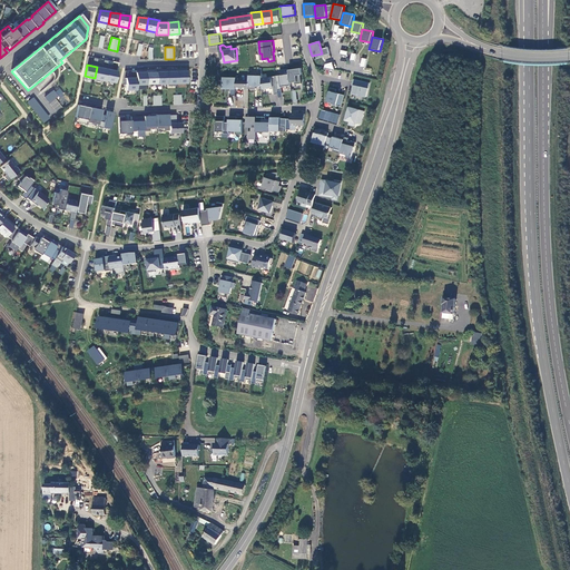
[(105,80),(107,69),(97,66),(95,78),(105,80)]
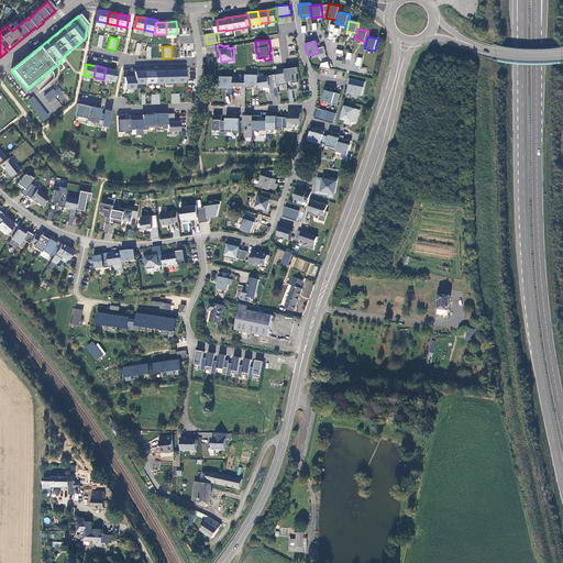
[(175,81),(175,67),(165,68),(165,83),(175,81)]
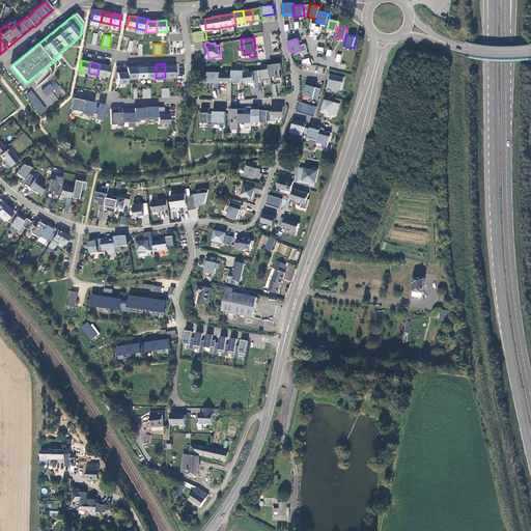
[(174,77),(174,63),(165,63),(165,77),(174,77)]
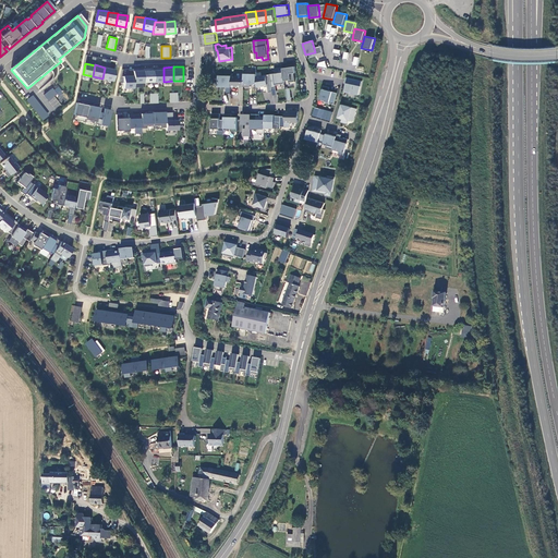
[(283,68),(283,72),(284,81),(289,80),(289,82),(295,82),(294,73),(296,72),(295,67),(283,68)]
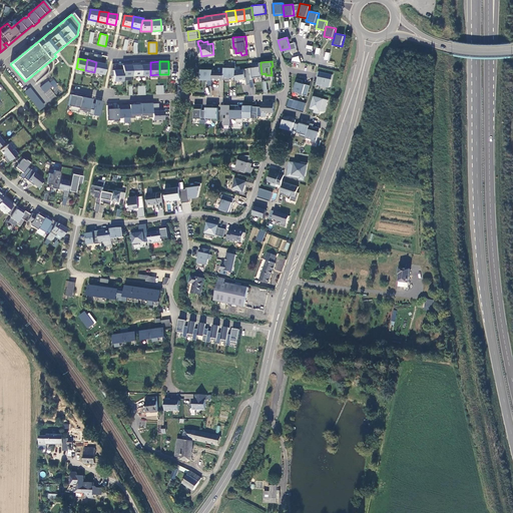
[(104,74),(106,63),(96,62),(94,72),(104,74)]
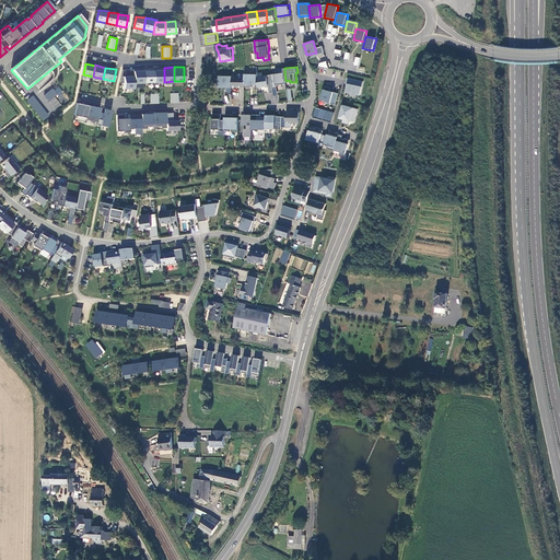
[(144,82),(143,68),(133,69),(133,76),(135,83),(144,82)]
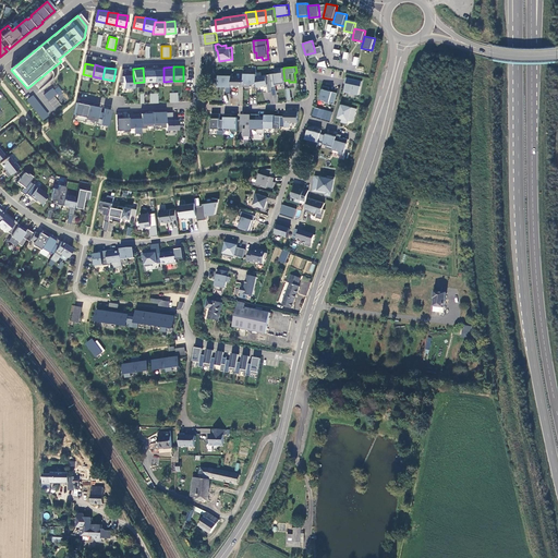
[(154,82),(153,68),(143,68),(144,82),(154,82)]
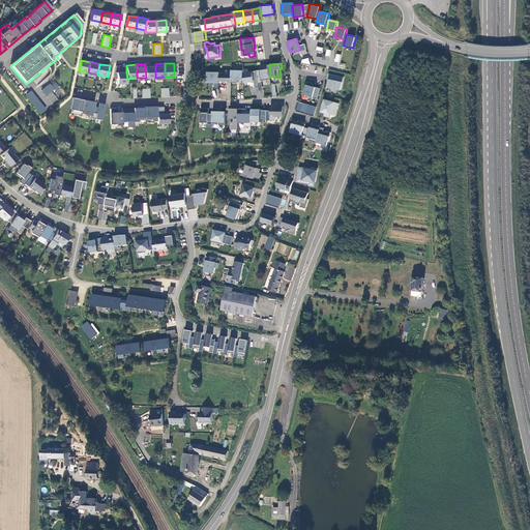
[(155,78),(155,64),(145,64),(146,78),(155,78)]
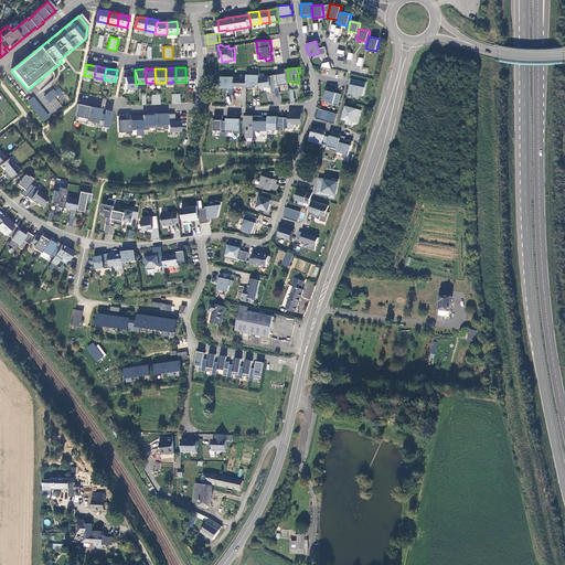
[(247,73),(247,77),(247,88),(254,88),(254,85),(260,85),(259,77),(259,73),(247,73)]
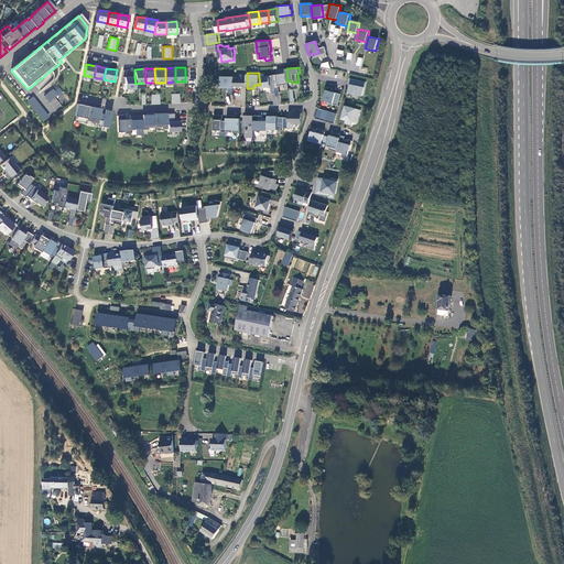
[(273,75),(275,89),(279,88),(279,85),(289,84),(288,82),(286,73),(273,75)]
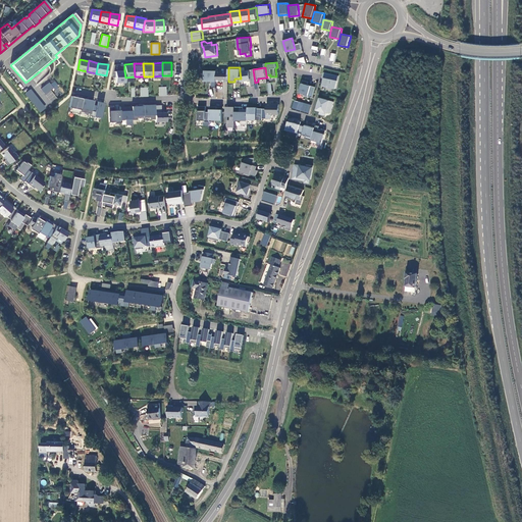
[(253,69),(240,71),(241,79),(241,82),(251,80),(252,87),(255,86),(255,83),(253,69)]
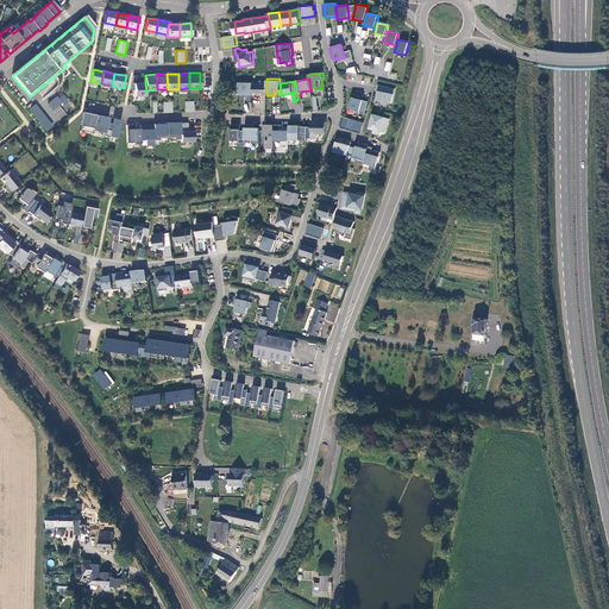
[(146,90),(145,82),(135,83),(132,82),(131,89),(135,89),(135,95),(146,95),(146,90)]
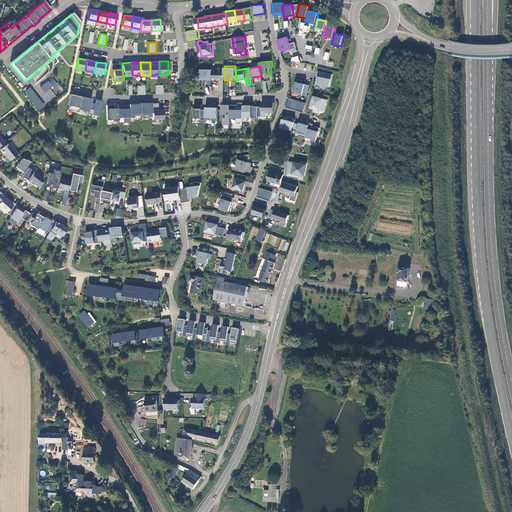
[(213,70),(201,70),(200,80),(212,80),(213,70)]
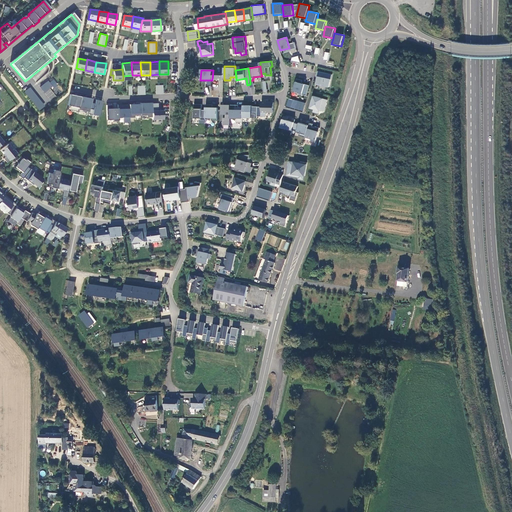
[(224,70),(213,70),(212,80),(224,80),(224,70)]
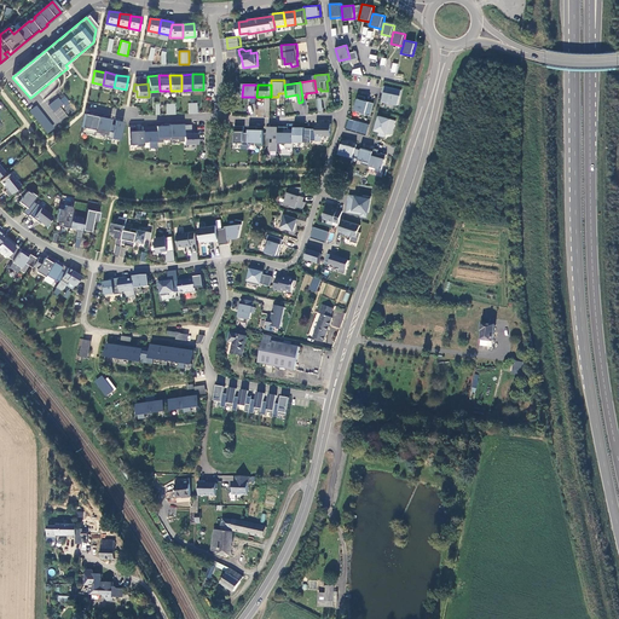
[(401,90),(385,86),(383,92),(386,92),(383,100),(399,104),(401,90)]
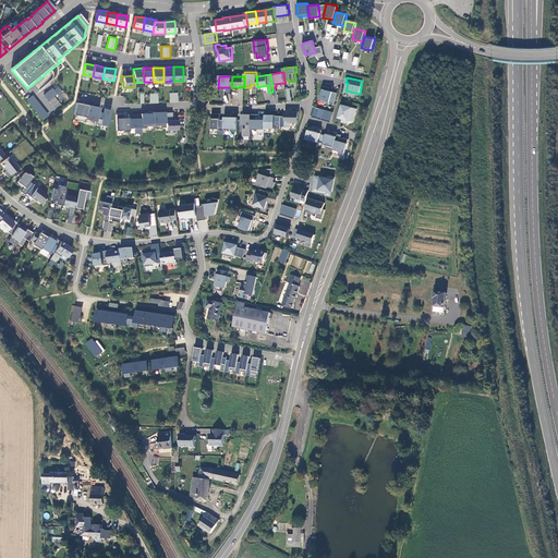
[(330,87),(324,85),(320,98),(325,99),(324,101),(335,104),(337,93),(332,92),(332,93),(328,92),(330,87)]
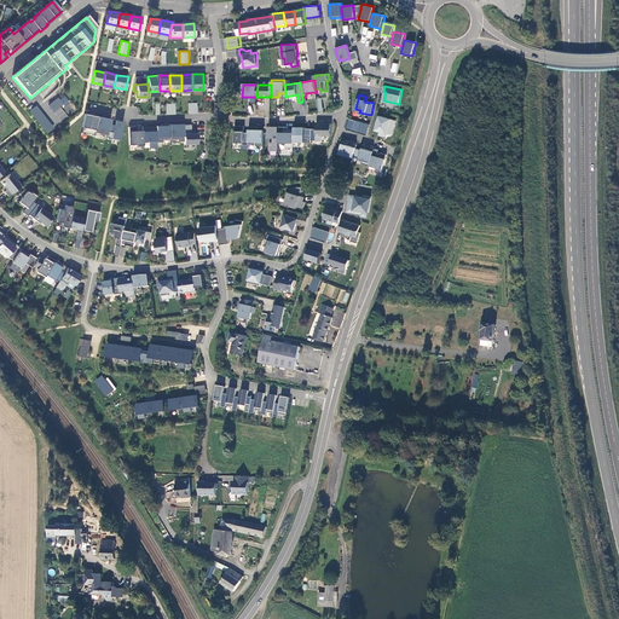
[(59,122),(68,117),(62,108),(69,103),(65,97),(61,99),(59,98),(48,104),(59,122)]
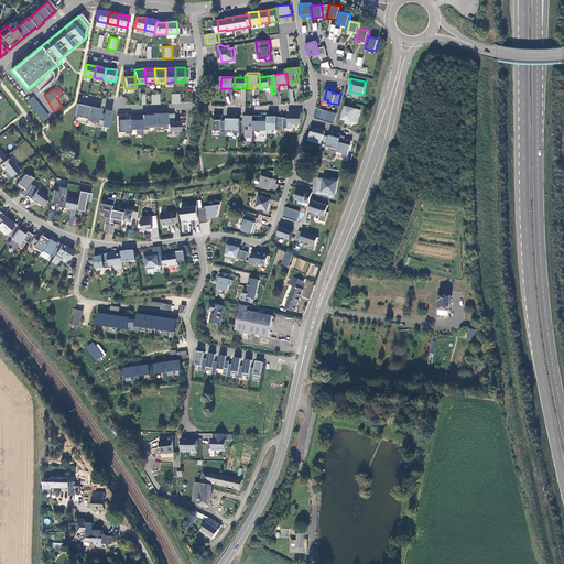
[(172,104),(181,104),(180,94),(171,94),(172,104)]
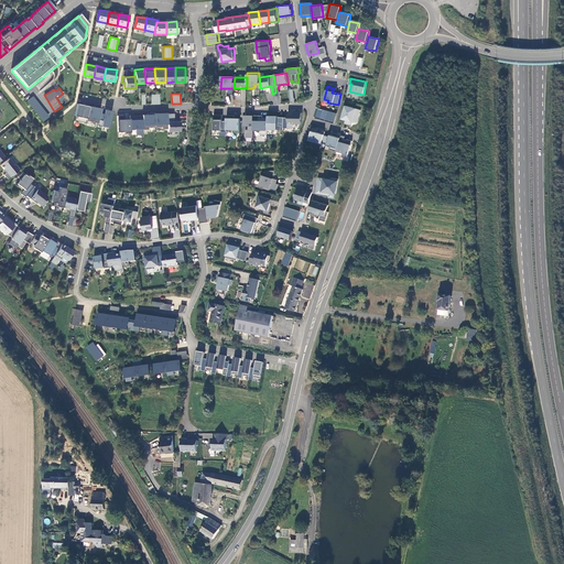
[(160,95),(151,95),(151,105),(160,105),(160,95)]
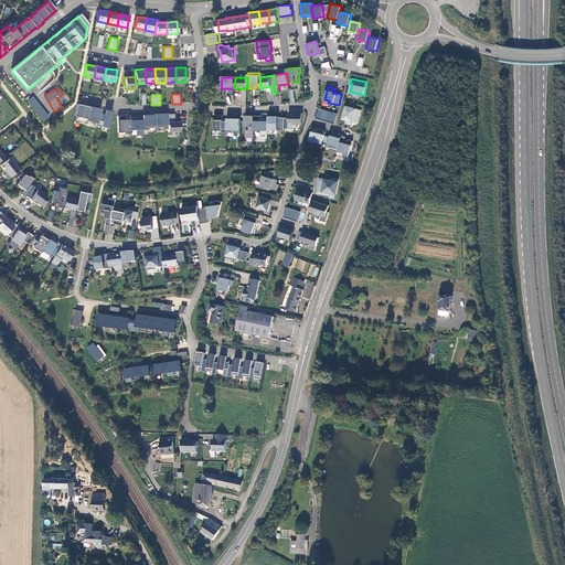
[(27,102),(44,121),(50,117),(33,96),(27,102)]
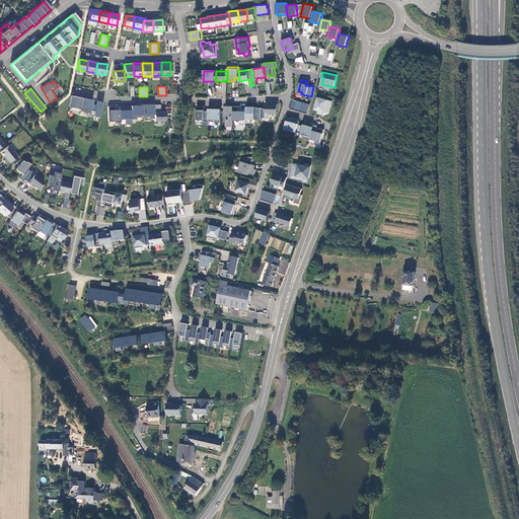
[(83,97),(71,95),(68,110),(79,113),(80,110),(83,97)]
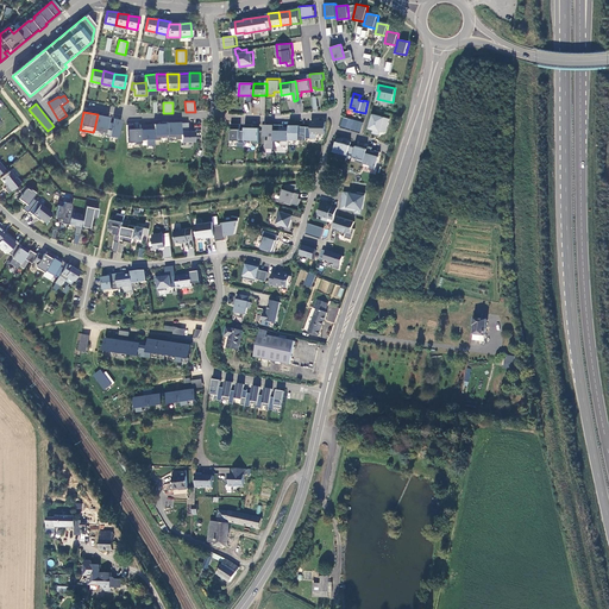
[(387,131),(390,117),(374,113),(370,127),(375,129),(374,132),(380,133),(381,130),(387,131)]
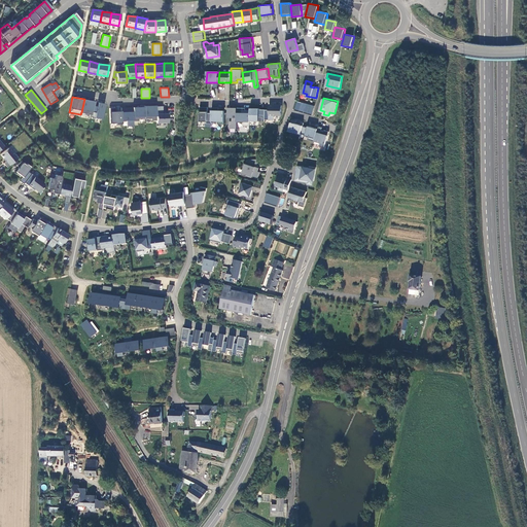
[(94,105),(95,101),(84,99),(81,112),(92,114),(94,105)]
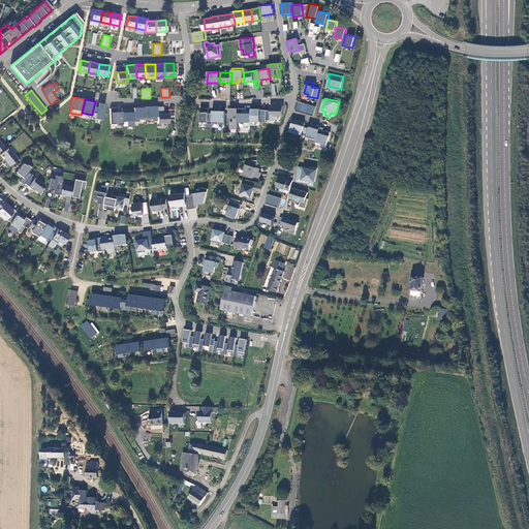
[(102,120),(105,103),(99,102),(98,106),(94,105),(91,118),(102,120)]
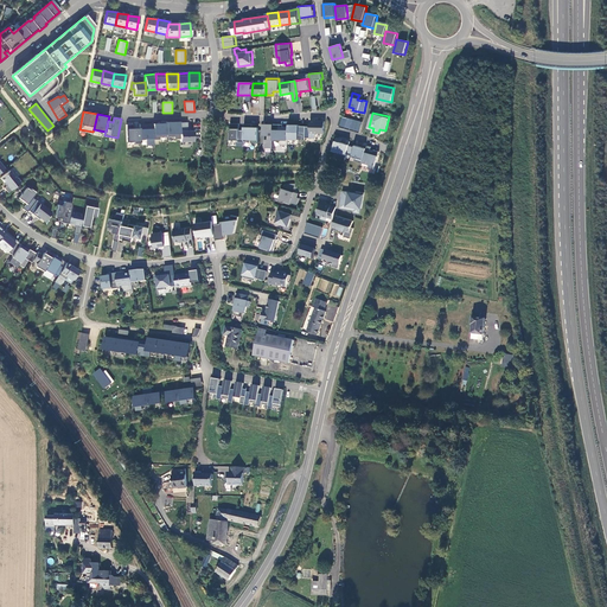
[(356,131),(358,121),(343,117),(340,127),(356,131)]
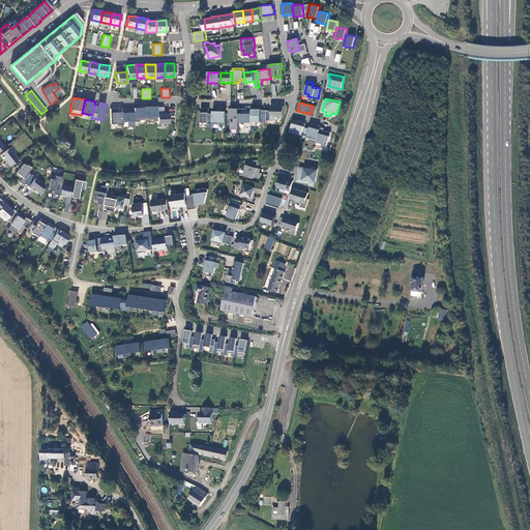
[(284,116),(284,105),(271,105),(271,110),(267,110),(267,120),(276,120),(276,116),(284,116)]
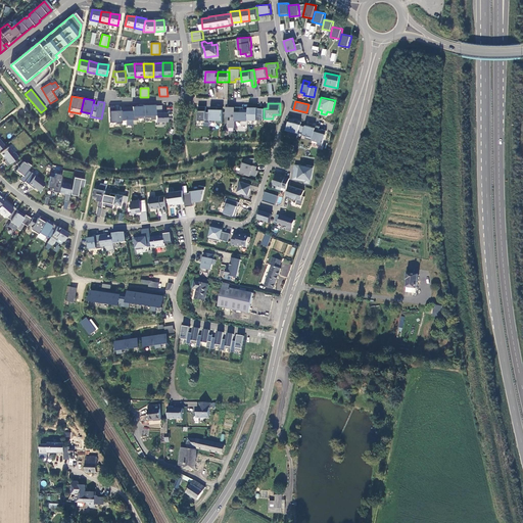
[(155,121),(154,105),(144,106),(144,119),(150,119),(150,121),(155,121)]
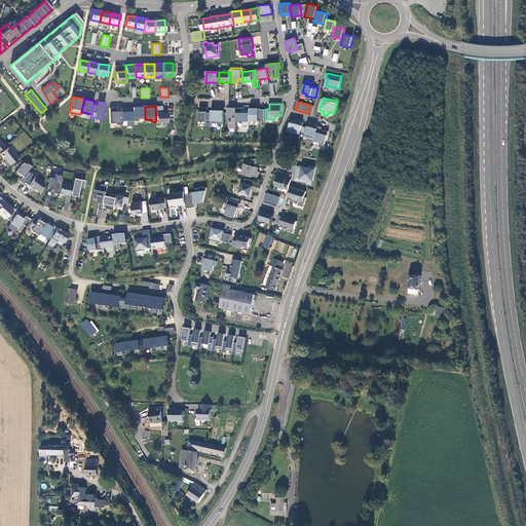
[(167,113),(162,113),(162,106),(155,106),(156,121),(156,122),(167,122),(167,120),(167,113)]
